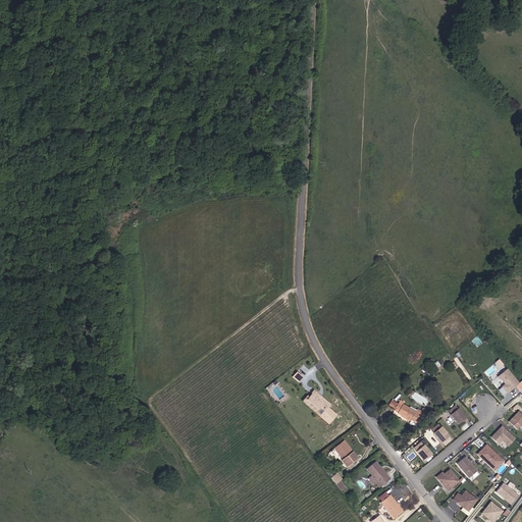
[(458,367),(449,354),(446,355),(449,360),(450,359),(452,363),(450,365),(454,370),(458,367)]
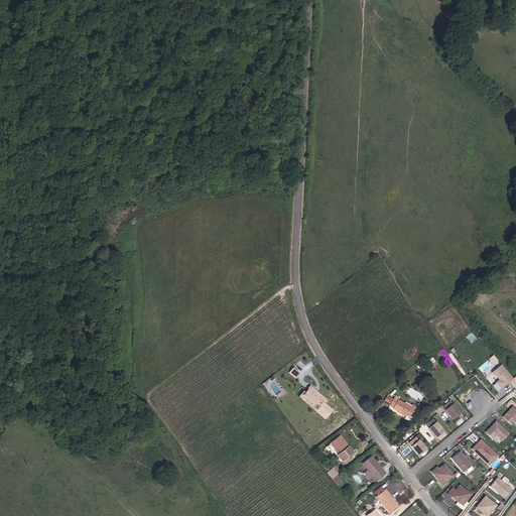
[(501,380),(494,385),(498,391),(510,381),(513,379),(502,365),(493,373),(495,375),(496,374),(501,380)]
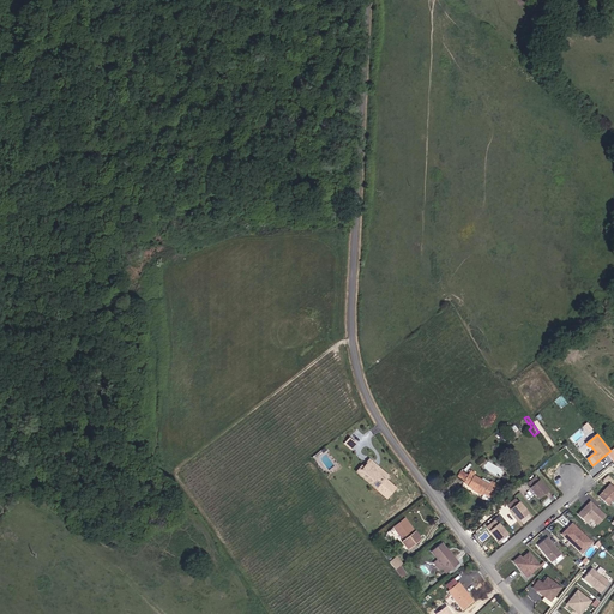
[(348,437),(343,443),(351,449),(356,443),(348,437)]
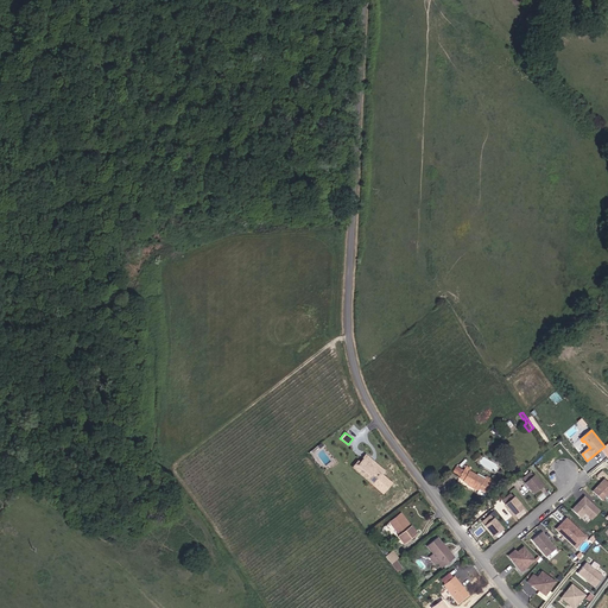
[(352,467),(373,485),(386,469),(363,453),(352,467)]
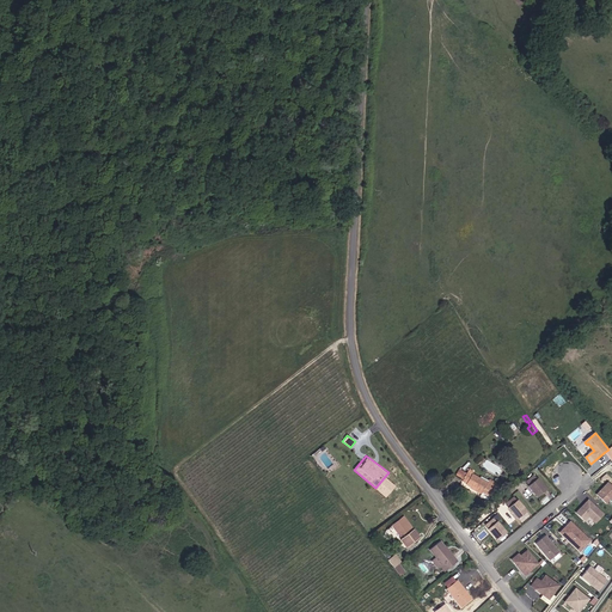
[(489,479),(488,482),(471,473),(473,471),(469,469),(466,473),(463,479),(461,482),(466,484),(465,484),(470,487),(469,488),(481,495),(482,493),(489,497),(497,484),(489,479)]
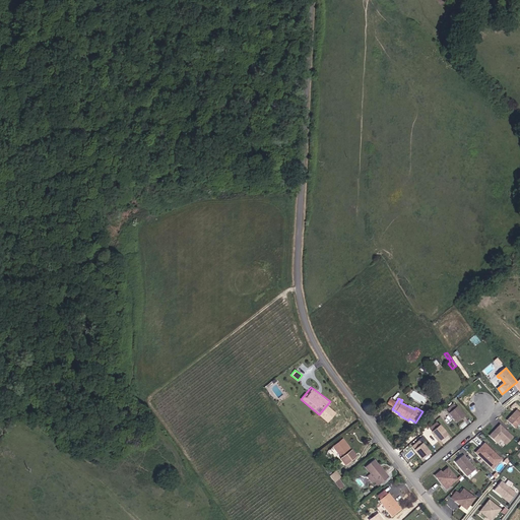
[(393,407),(396,402),(389,399),(387,404),(393,407)]
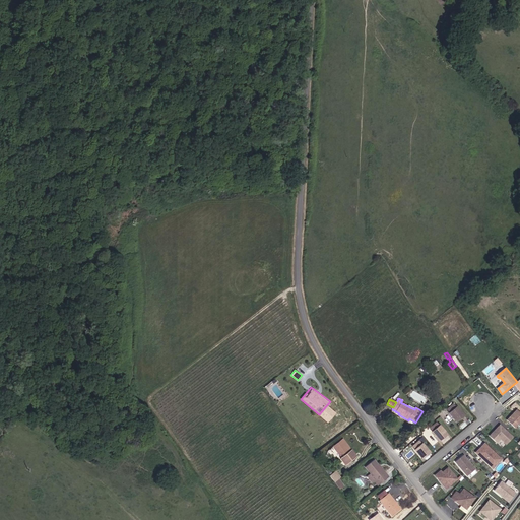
[(464,415),(456,406),(455,407),(453,404),(447,409),(449,412),(448,412),(456,423),(464,415)]
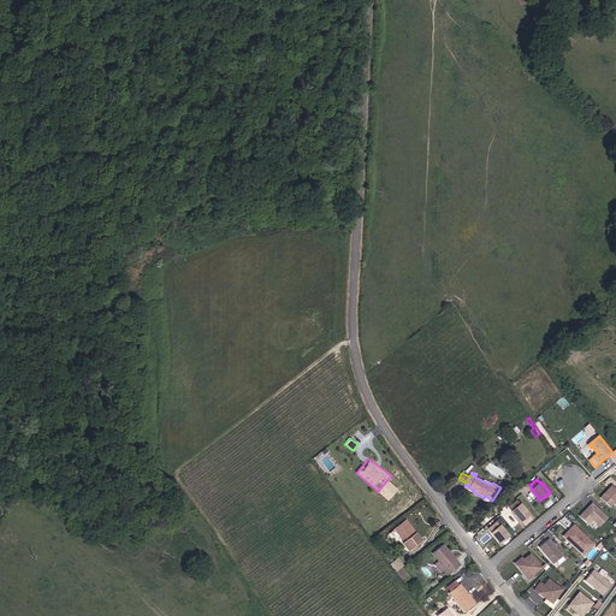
[(615,490),(612,486),(600,498),(610,507),(615,499),(615,490)]
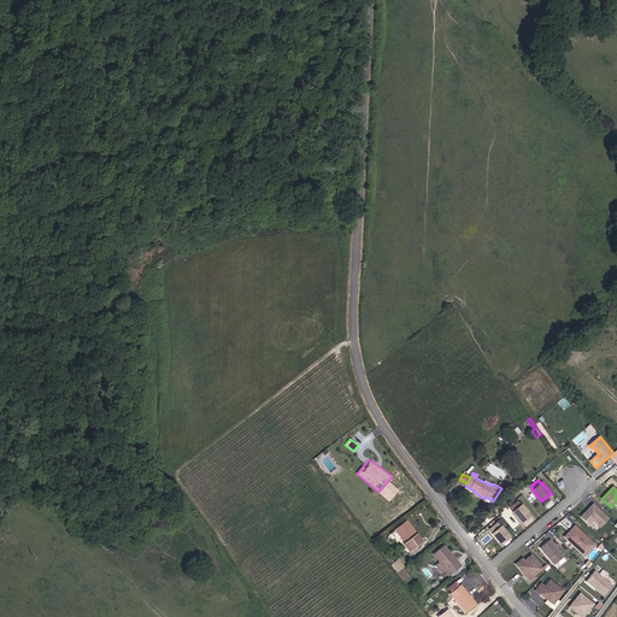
[(530,515),(528,512),(521,504),(521,505),(517,503),(510,507),(513,511),(512,512),(521,523),(530,515)]
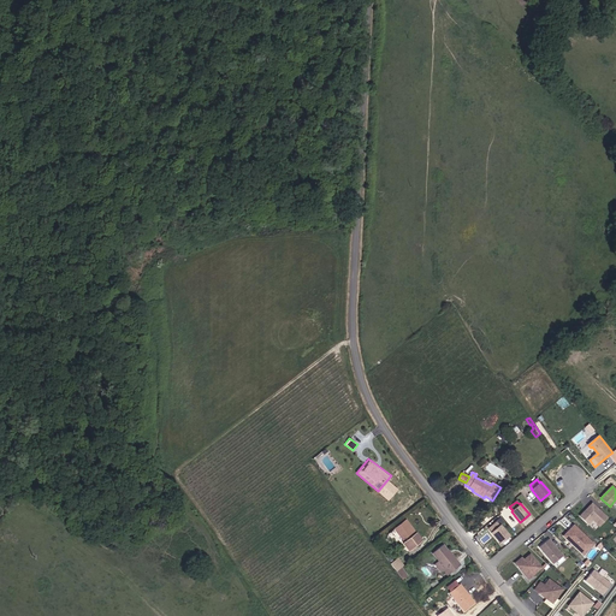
[(593,503),(581,515),(590,523),(593,520),(600,527),(609,517),(593,503)]
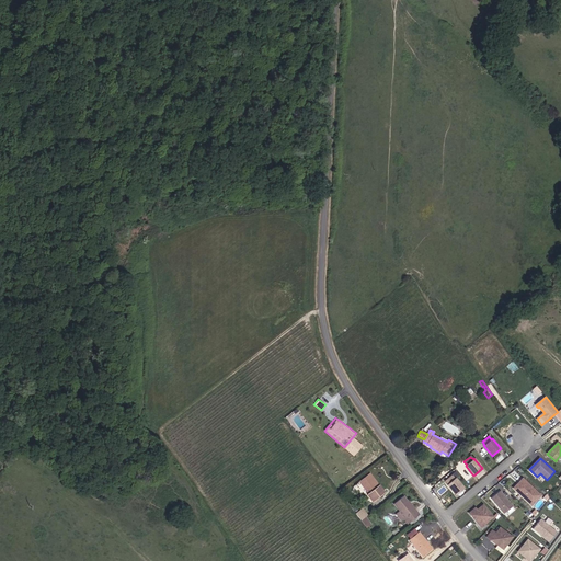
[(378,487),(368,474),(359,482),(368,494),(367,494),(373,501),(384,492),(379,485),(378,487)]
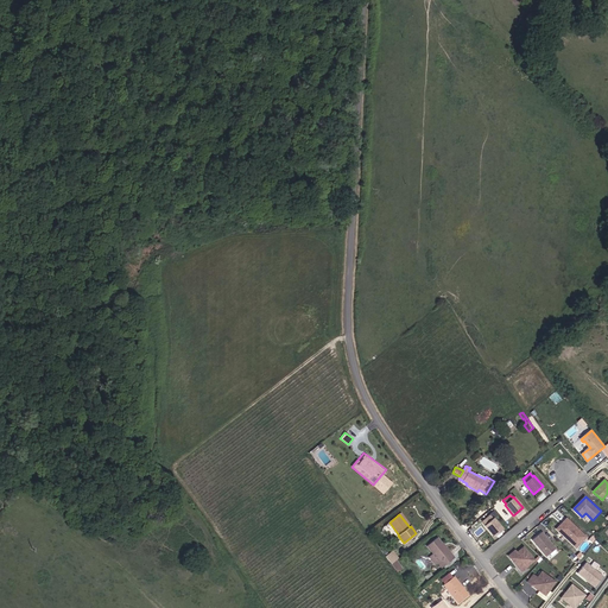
[(411,526),(400,514),(399,514),(410,527),(411,526)]
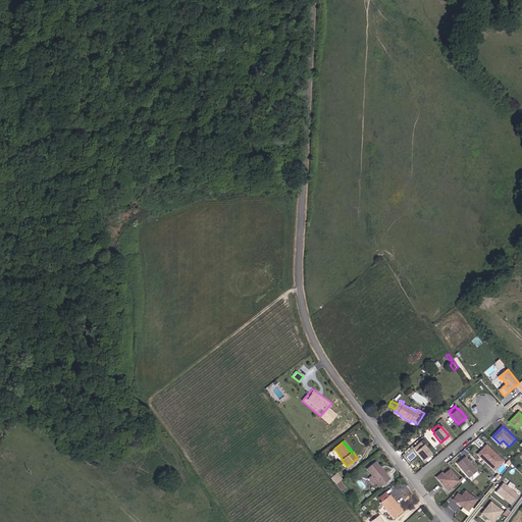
[(428,452),(423,445),(422,446),(420,442),(414,448),(417,451),(416,452),(423,460),(431,454),(428,452)]
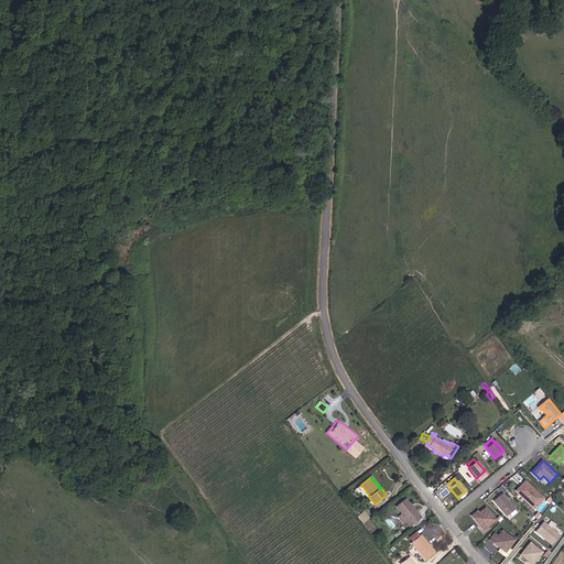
[(544,498),(527,480),(517,490),(535,508),(544,498)]
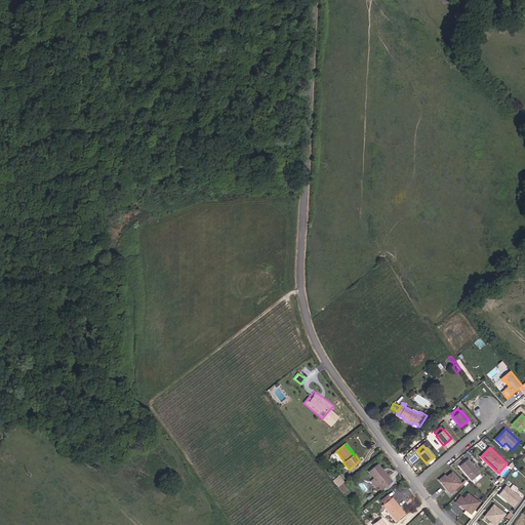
[(412,463),(419,456),(413,451),(407,457),(412,463)]
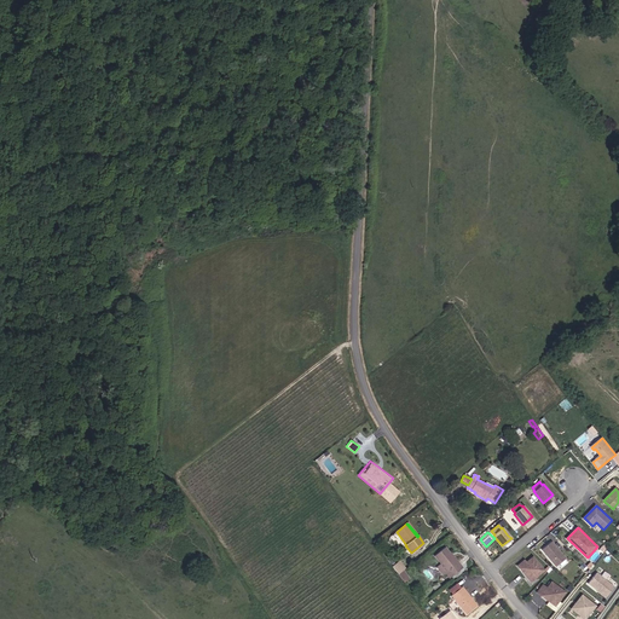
[(553,541),(542,549),(556,566),(566,557),(553,541)]
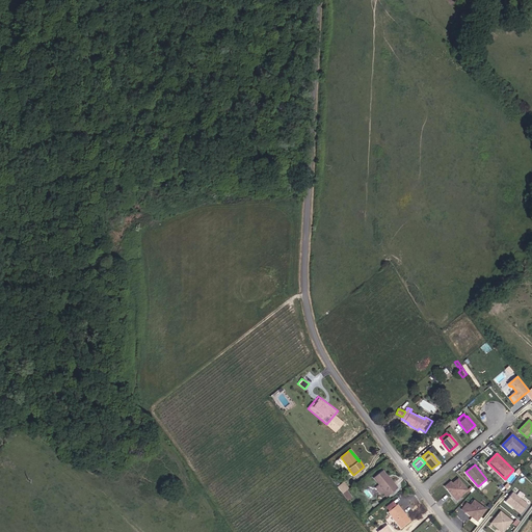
[(397,487),(383,471),(373,478),(378,485),(375,487),(380,495),(382,493),(386,497),(397,487)]
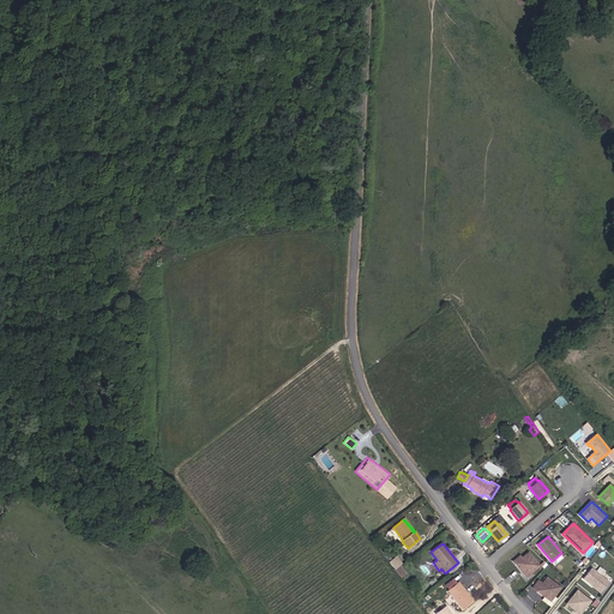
[(523,558),(521,555),(513,561),(528,577),(541,566),(530,553),(523,558)]
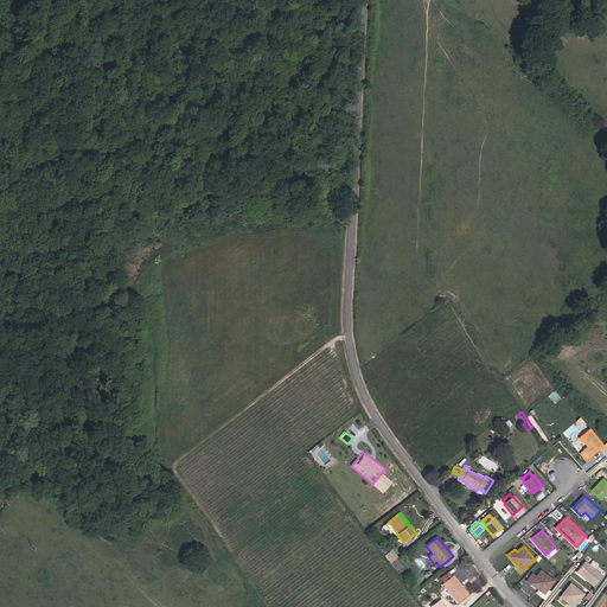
[(396,558),(397,557),(393,550),(385,556),(390,563),(396,558)]
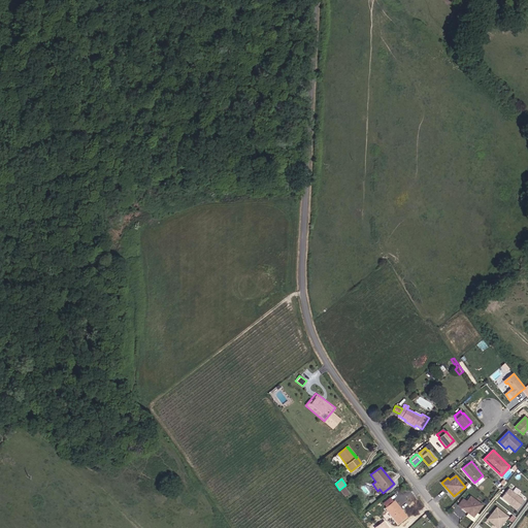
[(350,493),(344,486),(339,490),(344,497),(350,493)]
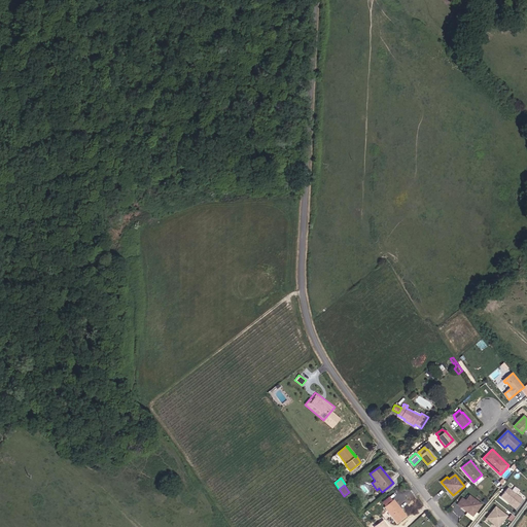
[(507,487),(500,496),(516,508),(524,499),(507,487)]
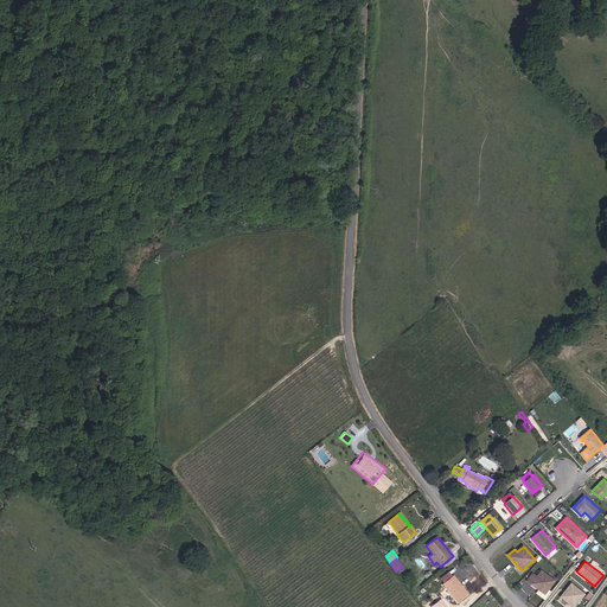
[(537,576),(532,573),(526,581),(545,595),(556,581),(542,570),(537,576)]
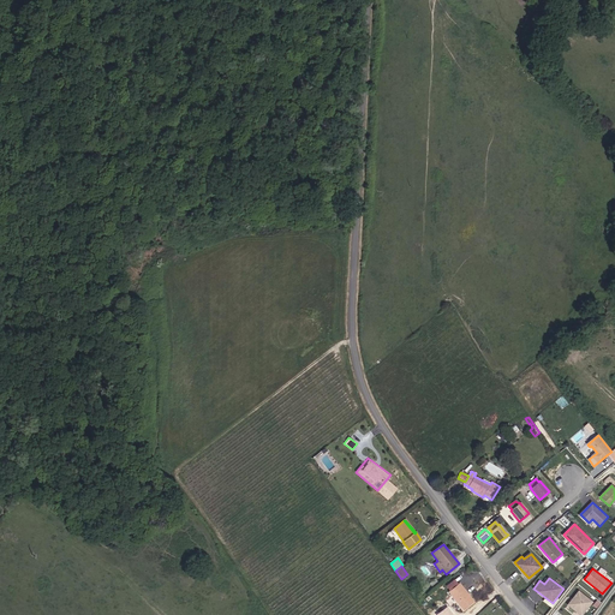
[(475,602),(459,583),(448,591),(452,596),(446,601),(452,607),(457,602),(464,610),(475,602)]
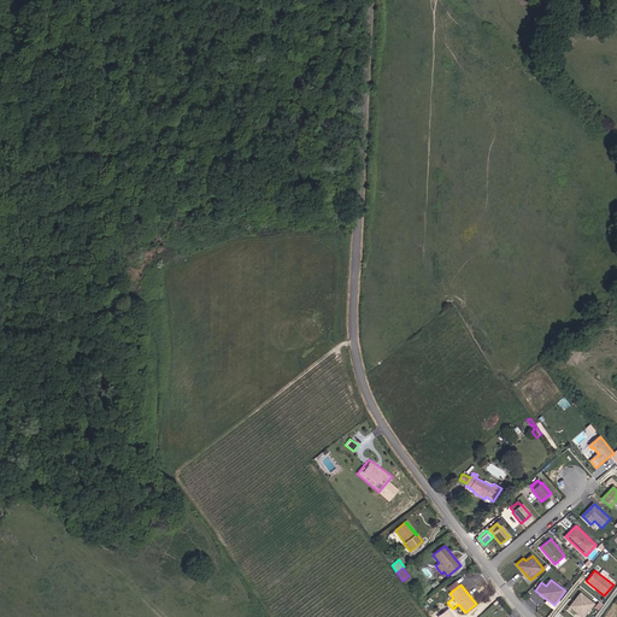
[(585,616),(595,604),(581,593),(570,607),(582,616),(585,616)]
